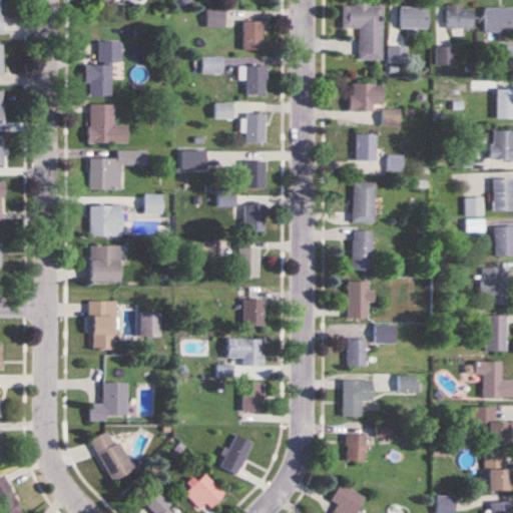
[(382,61),(383,5),(342,4),(342,29),(359,29),(358,61),(382,61)]
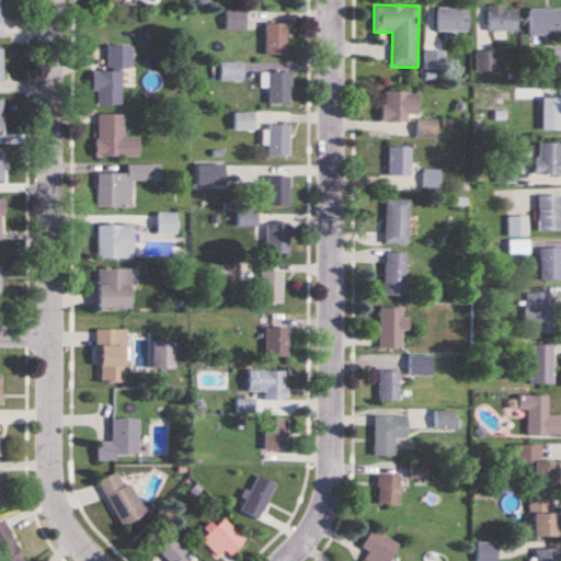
[(488,32),(517,32),(517,7),(488,7),(488,32)]
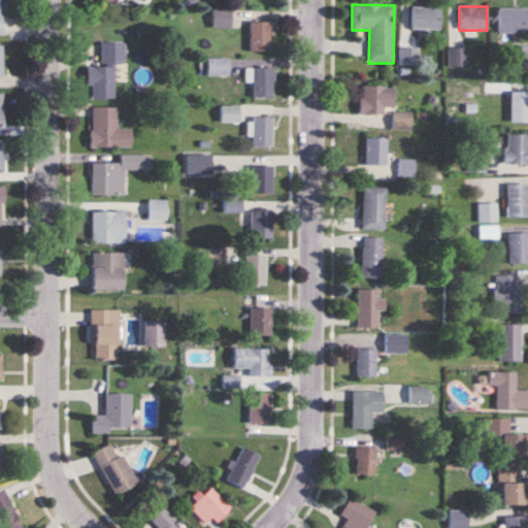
[(411,30),(441,30),(441,7),(411,7),(411,30)]
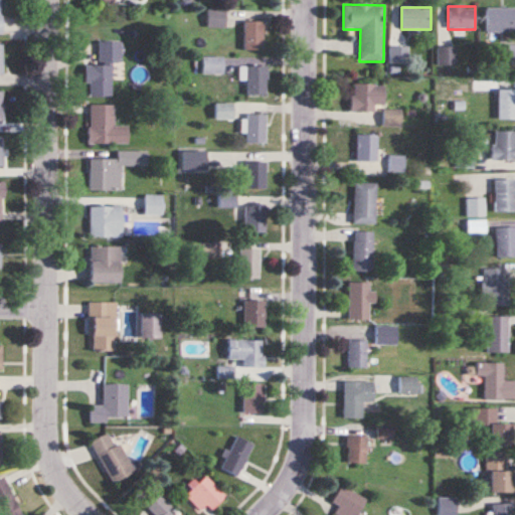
[(486,33),(514,32),(514,8),(486,8),(486,33)]
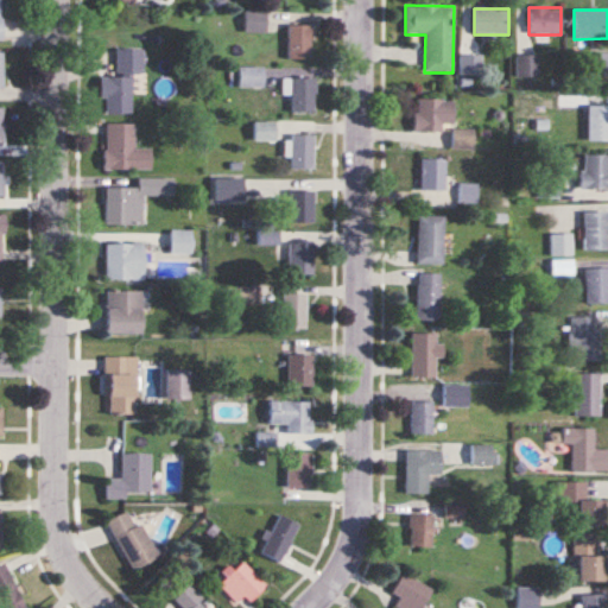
[(266,13),(245,13),(245,32),(266,32),(266,13)]
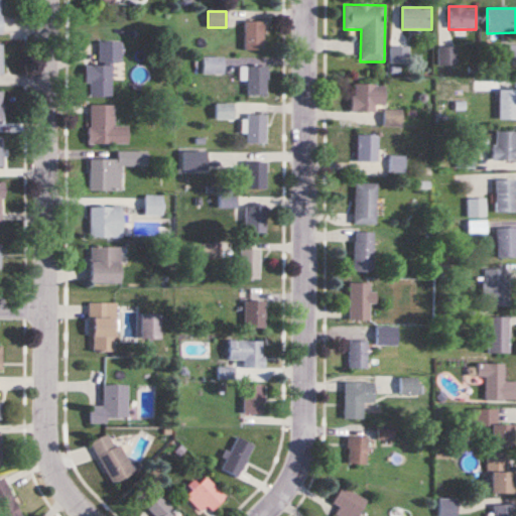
[(244,51),(263,51),(263,22),(244,22),(244,51)]
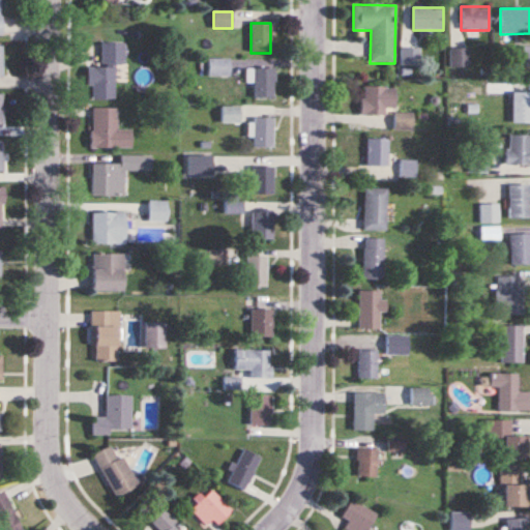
[(91,99),(115,99),(115,64),(125,64),(125,43),(101,43),(101,67),(91,67),(91,99)]
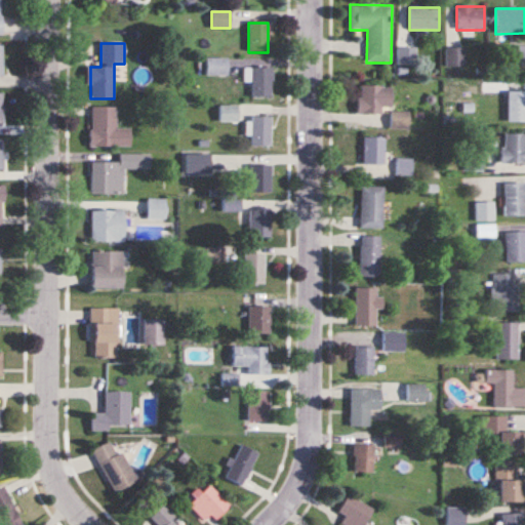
[(446,68),(465,68),(465,47),(446,47),(446,68)]
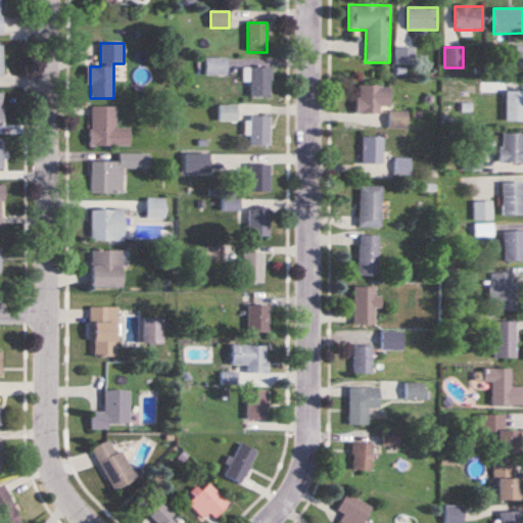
[(522,47),(506,47),(506,68),(522,68),(522,47)]
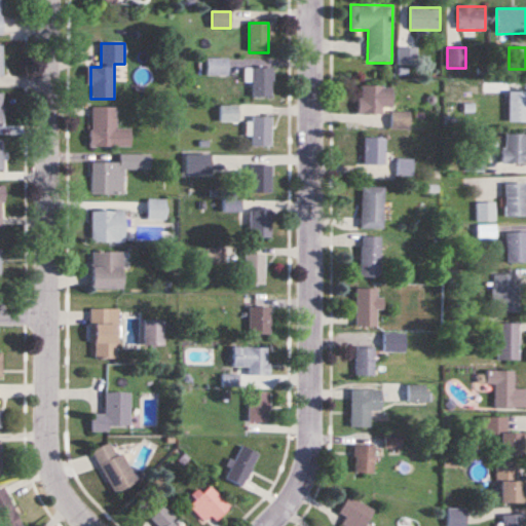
[(415,48),(398,48),(398,66),(415,66),(415,48)]
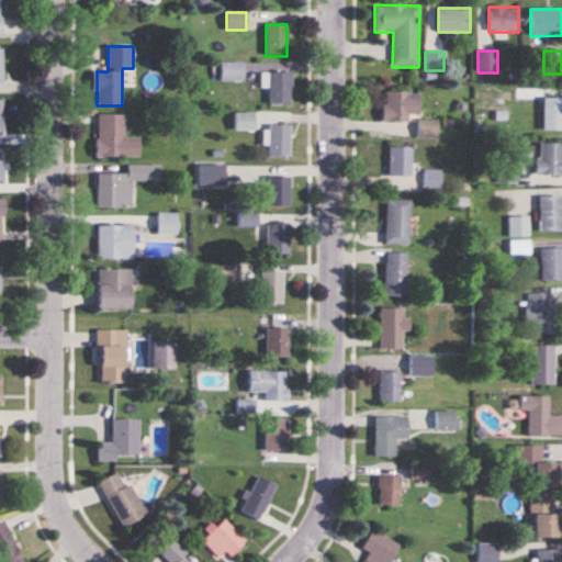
[(244,63),(221,63),(221,81),(244,81),(244,63)]
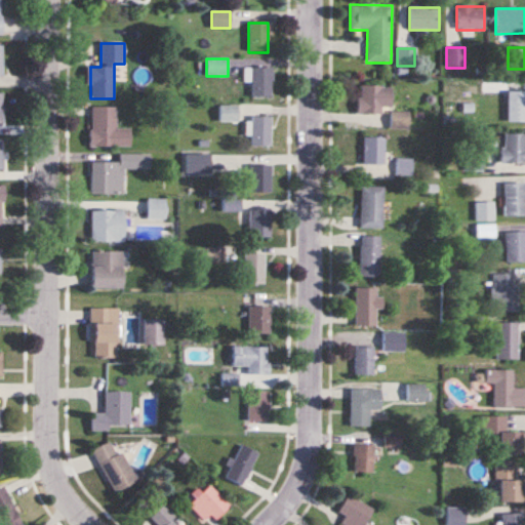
[(273,69),(243,69),(243,83),(251,83),(251,97),(273,97),(273,69)]
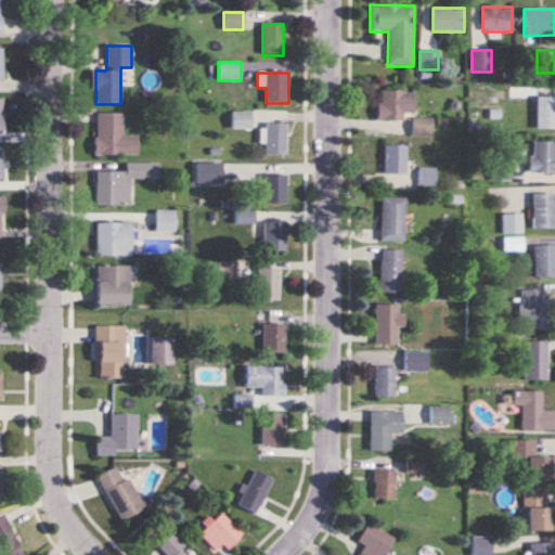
[(413,91),(378,92),(379,121),(403,121),(402,114),(414,113),(413,91)]
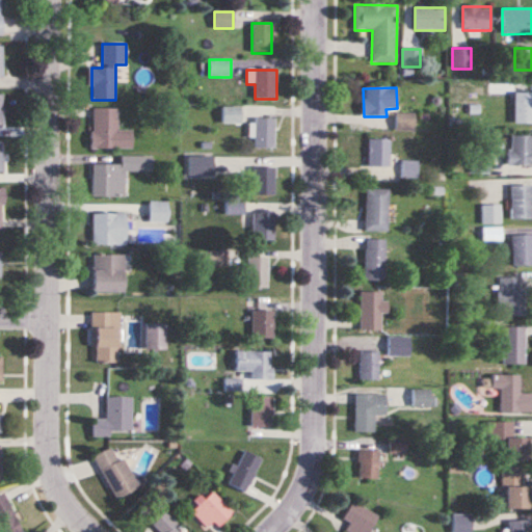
[(531,125),(531,94),(513,94),(513,125),(531,125)]
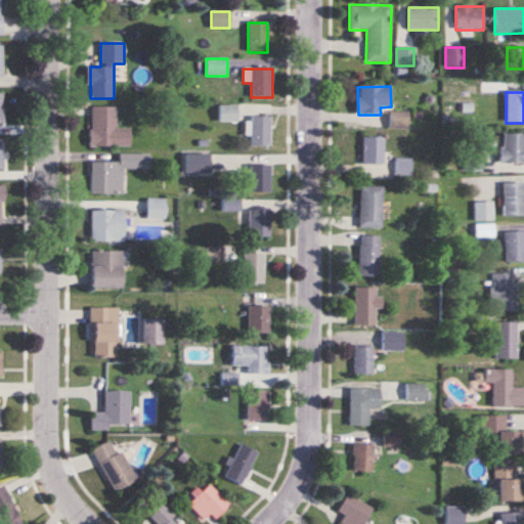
[(219,123),(238,123),(238,106),(219,106),(219,123)]
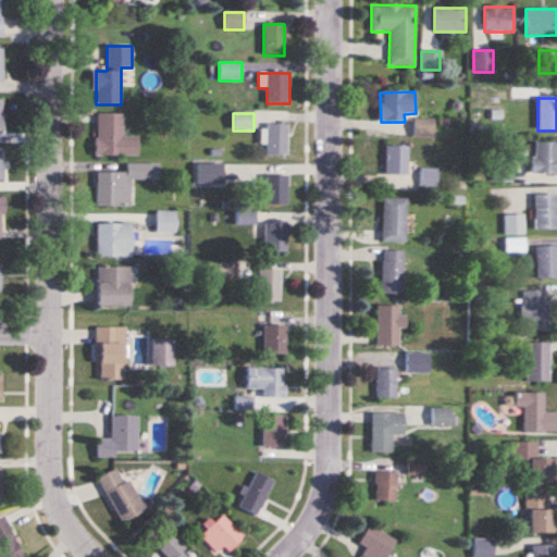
[(123,114),(96,114),(96,156),(138,156),(138,136),(123,136),(123,114)]
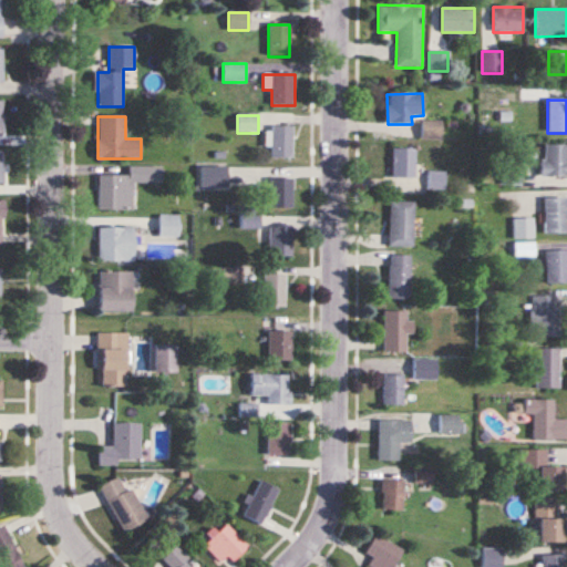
[(271,160),(292,160),(292,126),(271,126),(271,160)]
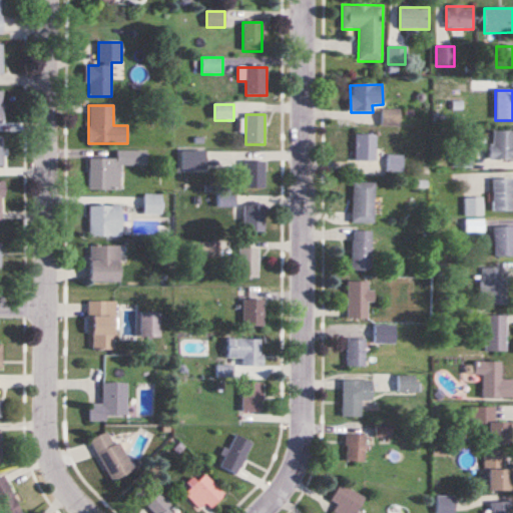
[(490,160),(512,160),(512,132),(490,132),(490,160)]
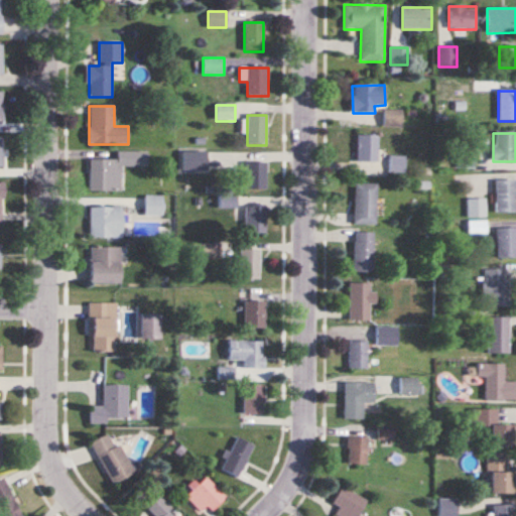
[(357,162),(377,162),(377,135),(357,135),(357,162)]
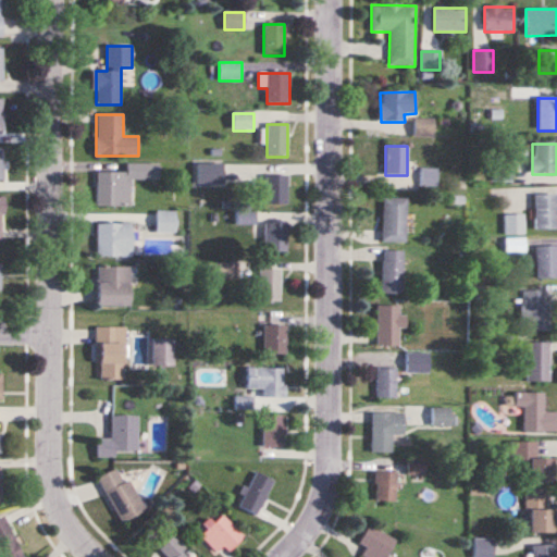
[(135,207),(135,181),(159,181),(159,164),(126,164),(126,173),(96,173),(96,207),(135,207)]
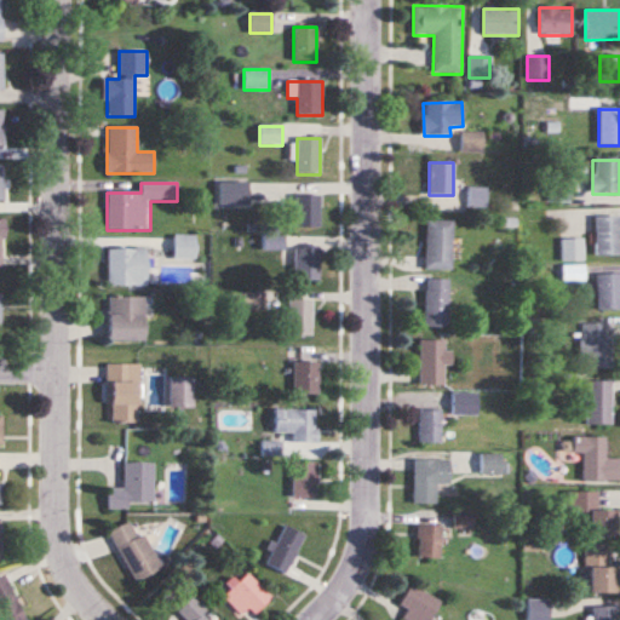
[(248,206),(248,183),(219,183),(219,206),(248,206)]
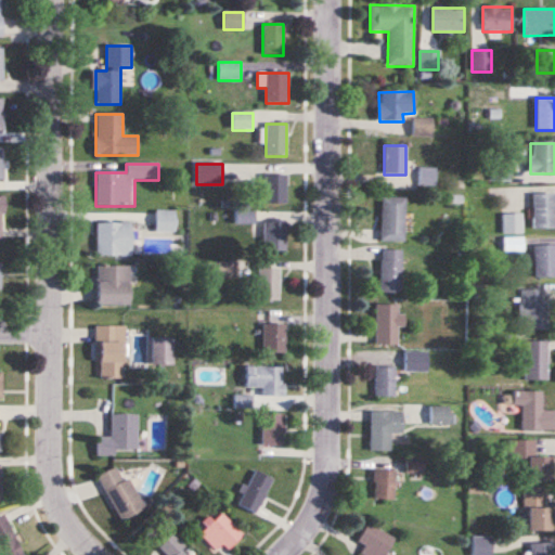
[(420,185),(435,185),(435,169),(420,169),(420,185)]
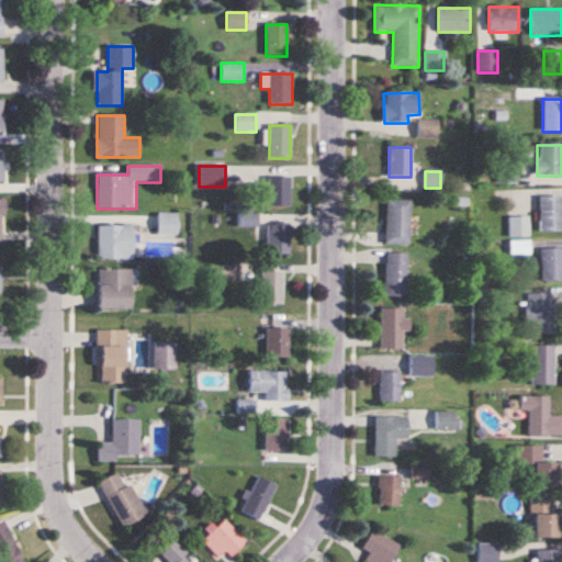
[(267,206),(290,206),(290,178),(267,178),(267,206)]
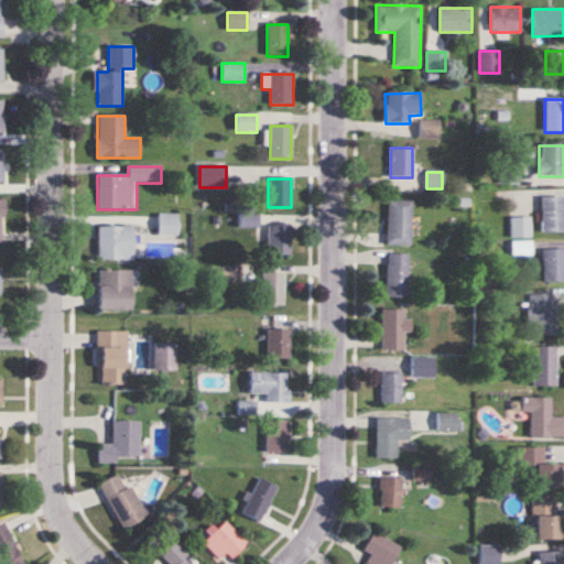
[(563,198),(541,198),(541,234),(563,234),(563,198)]
